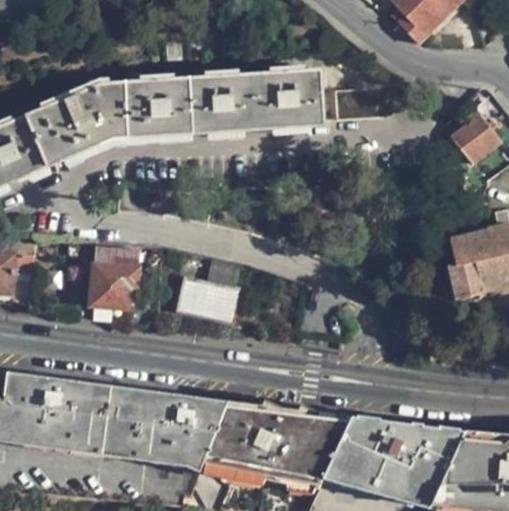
[(417,43),(461,0),(386,0),(394,8),(401,14),(395,21),(417,43)]
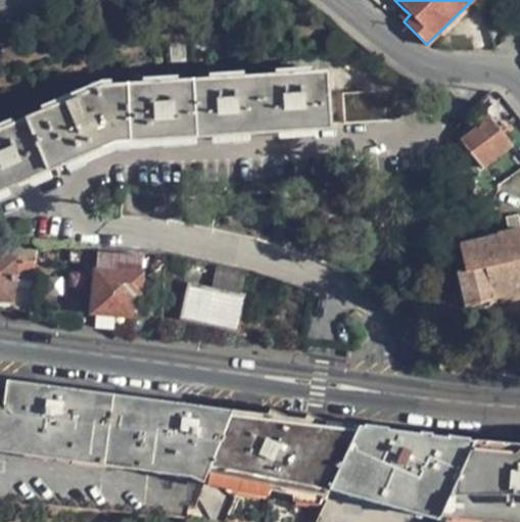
[(397,14),(404,21),(410,14),(403,8),(397,14)]
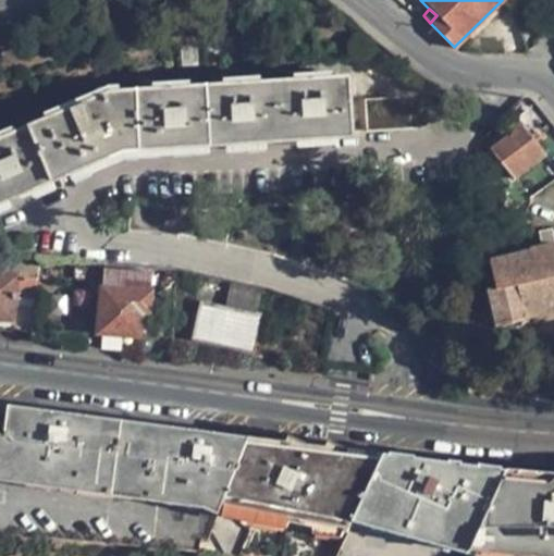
[(0,202),(121,151),(349,136),(347,77),(107,90),(0,136),(0,202)]
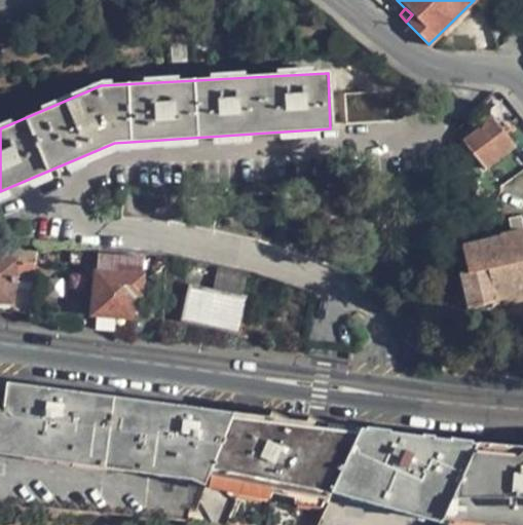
[(343,125),(388,122),(407,115),(418,110),(407,83),(385,90),(342,92),(343,125)]
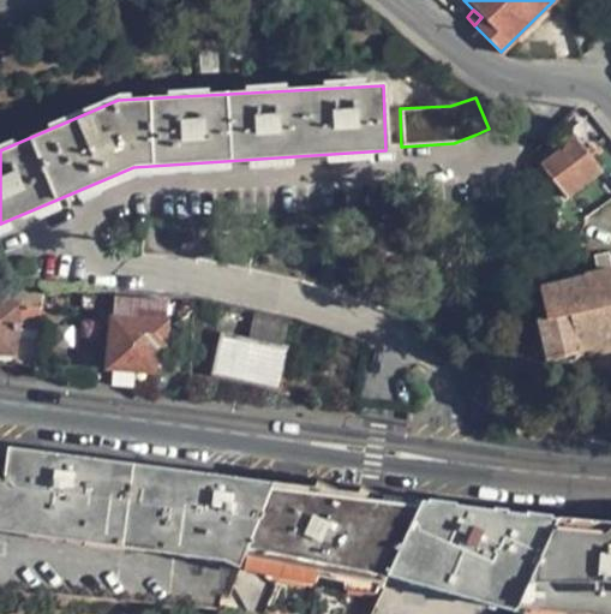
[(538,164),(563,197),(597,171),(571,138),(538,164)]
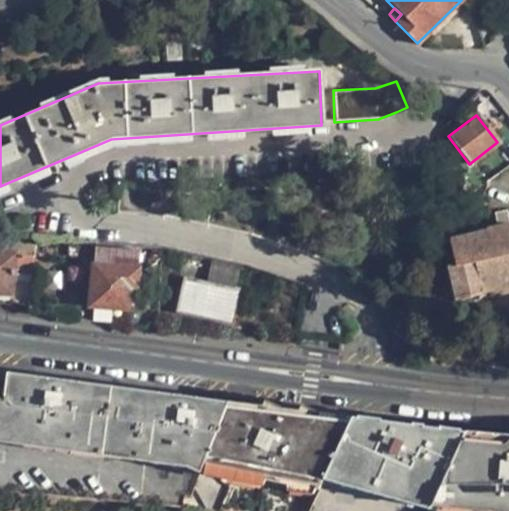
[(484,200),(474,195),(467,210),(477,214),(484,200)]
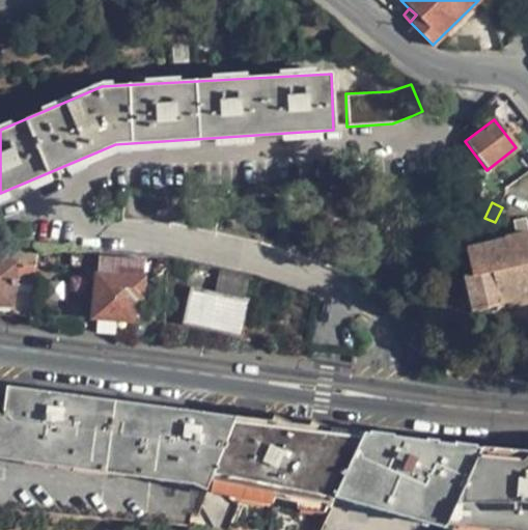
[(502,301),(527,294),(527,231),(527,230),(503,235),(503,238),(468,246),(473,274),(464,276),(470,310),(503,303),(502,301)]
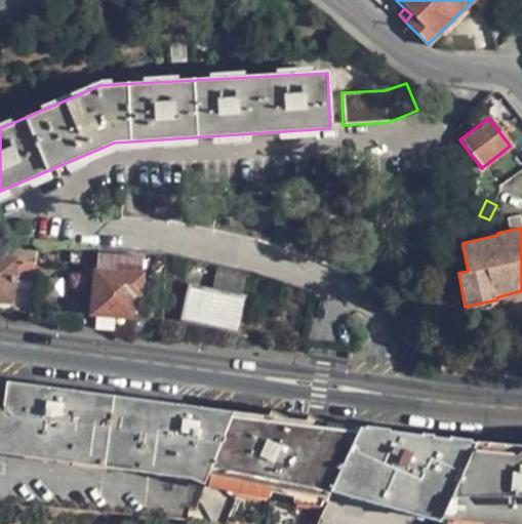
[(33,245),(33,249),(32,256),(67,259),(67,263),(83,264),(84,252),(69,251),(69,248),(33,245)]
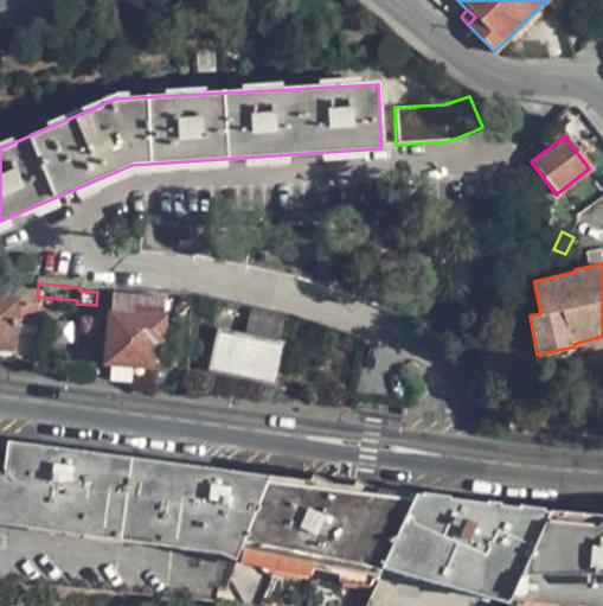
[(0,358),(32,362),(37,297),(38,288),(0,285),(0,358)]
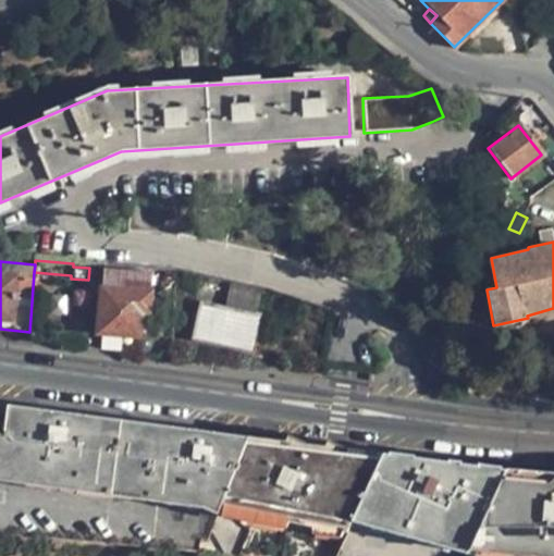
[(150,274),(101,269),(96,332),(137,335),(139,311),(147,311),(150,274)]
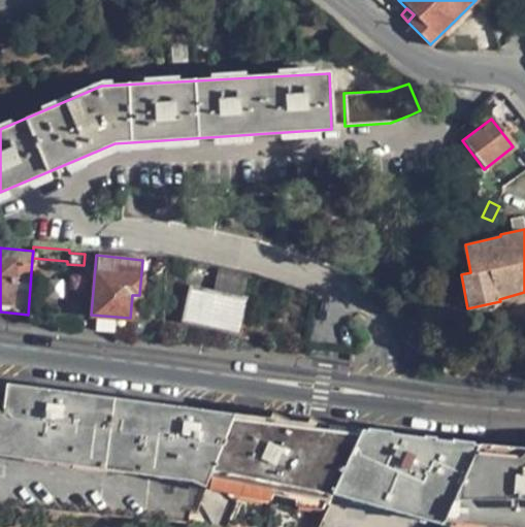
[(163,267),(164,257),(154,256),(153,266),(163,267)]
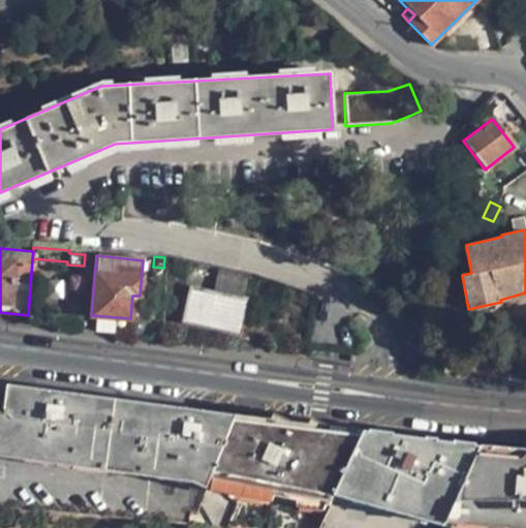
[(217,273),(212,293),(239,299),(243,280),(217,273)]
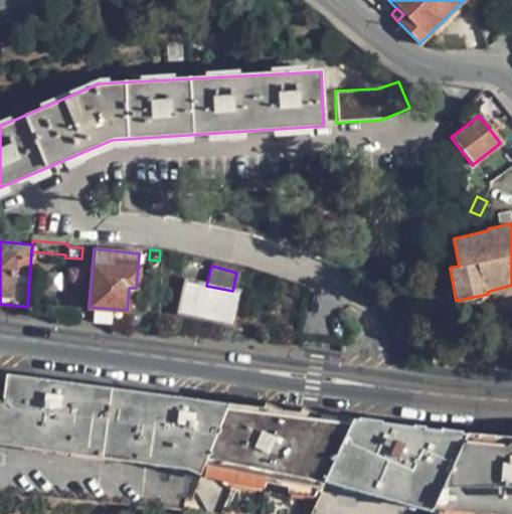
[(236,293),(232,291),(206,286),(183,280),(176,311),(229,322),(236,293)]
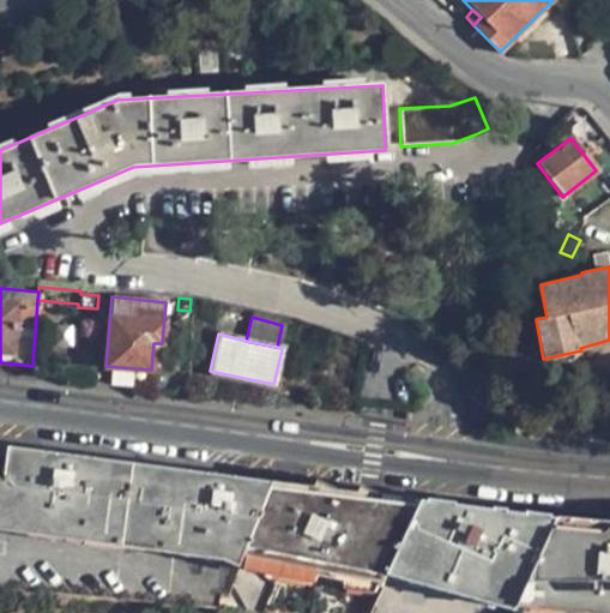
[(242,554),(272,479),(8,444),(4,479),(0,478),(0,518),(225,551),(241,558),(242,554)]
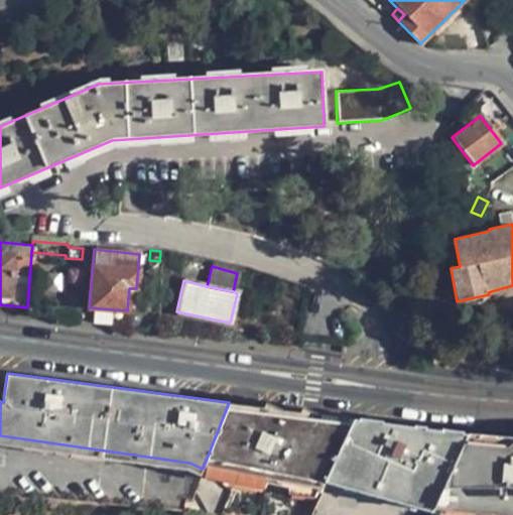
[(319,493),(325,481),(354,418),(229,402),(204,466),(203,469),(319,493)]
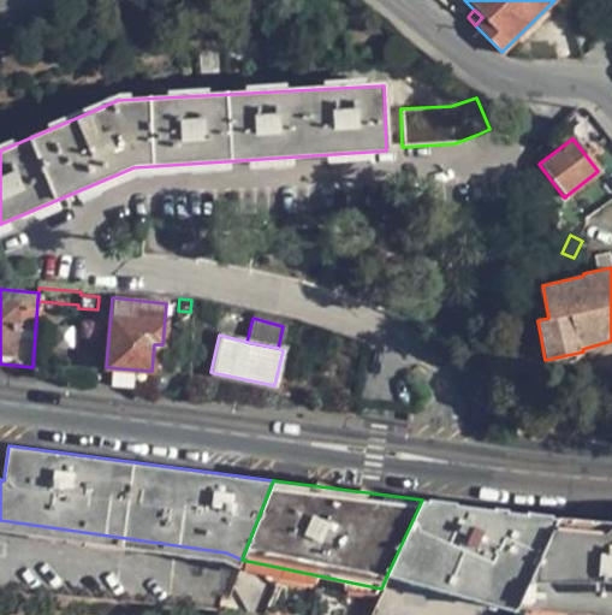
[(515,611),(521,599),(559,516),(422,500),(387,574),(515,611)]
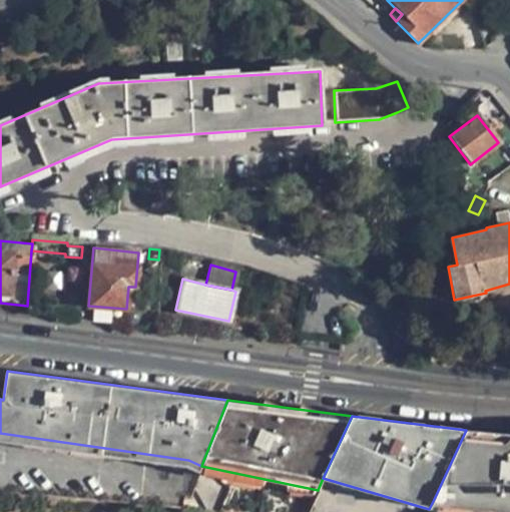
[(509,435),(466,430),(434,499),(509,505),(509,435)]
